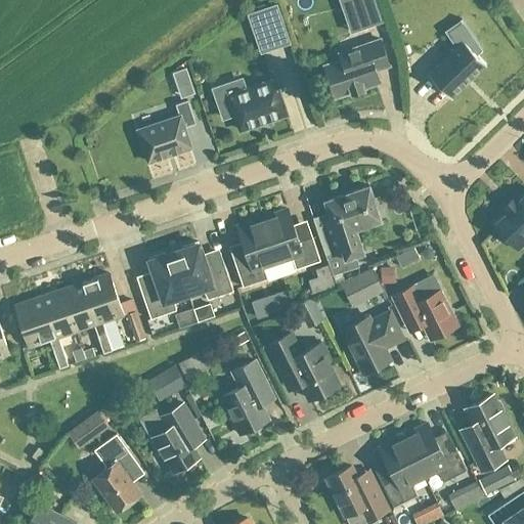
[(378,0),(357,0),(367,26),(385,19),(378,0)]
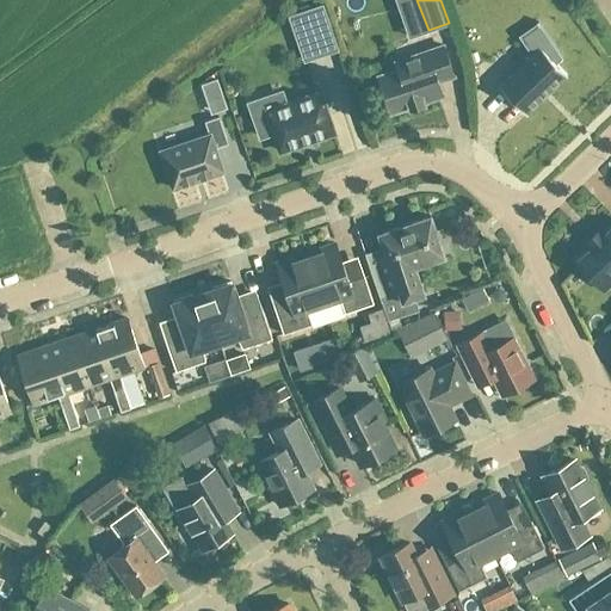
[(315,44),(333,38),(322,7),(290,17),(296,34),(310,29),(315,44)]
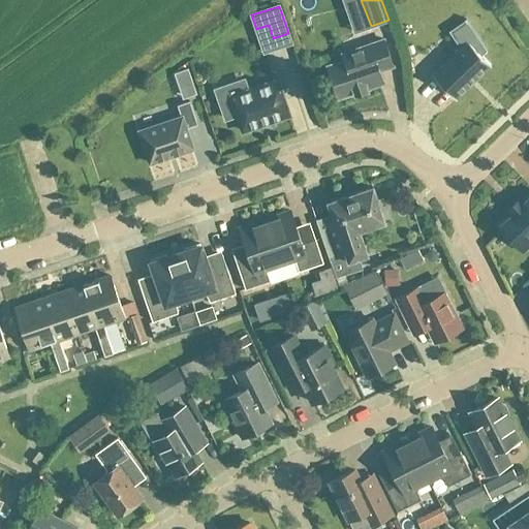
[(462,47),(432,75),(456,99),(491,65),(481,56),(488,51),(466,19),(465,21),(467,23),(453,32),(462,47)]
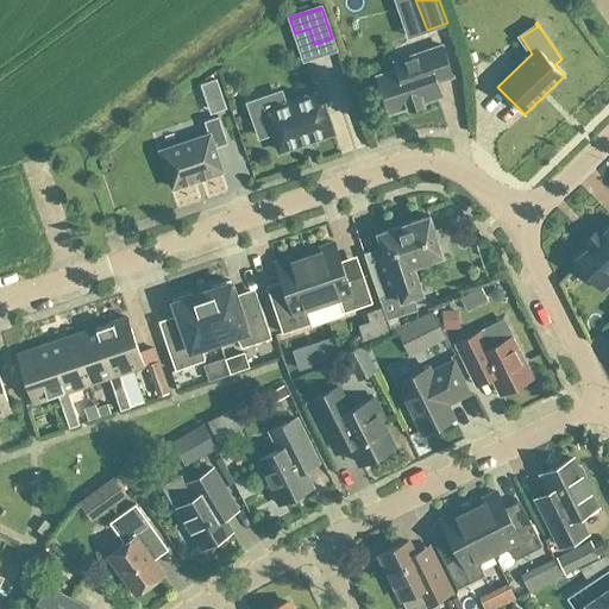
[(396,61),(399,69),(377,76),(390,113),(409,107),(409,110),(424,105),(422,102),(441,96),(437,81),(452,76),(443,45),(396,61)]
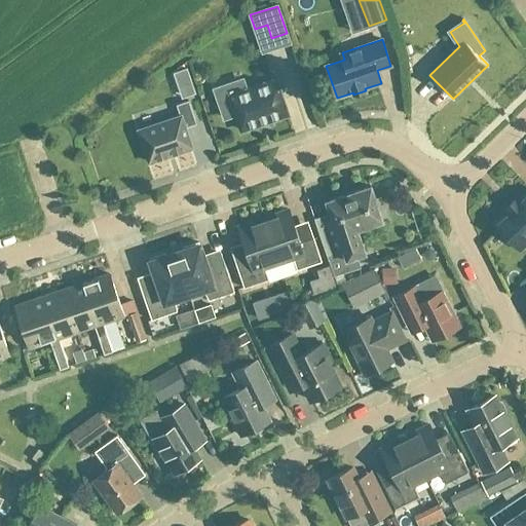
[(186,97),(195,94),(187,68),(174,73),(179,88),(183,87),(186,97)]
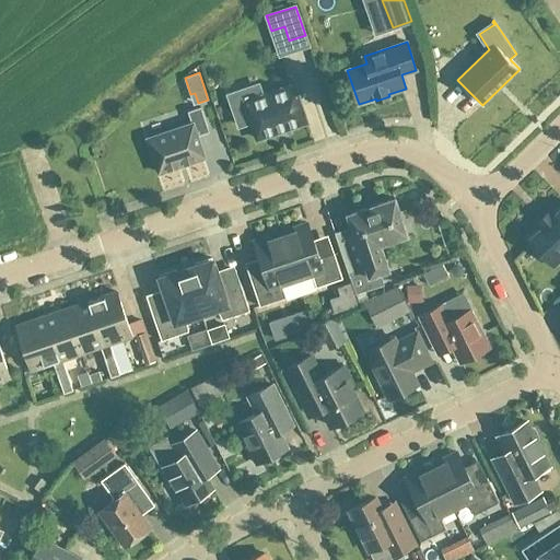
[(306,123),(294,84),(232,106),(238,126),(252,121),(257,139),(306,123)]
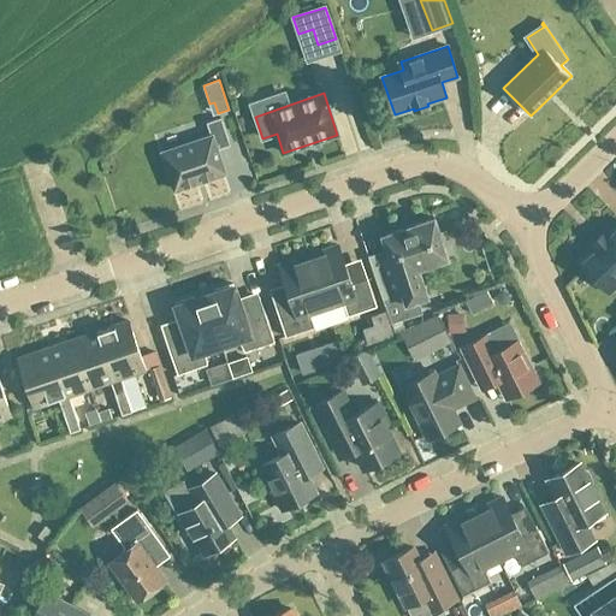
[(211,136),(211,137),(164,153),(164,152),(163,153),(163,154),(164,154),(175,188),(175,190),(177,189),(223,173),(225,173),(224,171),(217,150),(230,146),(220,118),(207,123),(211,136)]
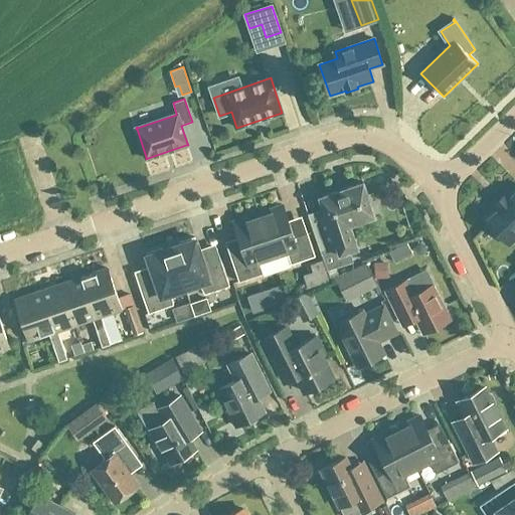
[(373,213),(378,211),(372,193),(367,195),(363,182),(320,197),(328,220),(313,225),(312,223),(311,224),(322,254),(327,270),(353,261),(349,250),(359,247),(351,224),(374,216),(373,213)]
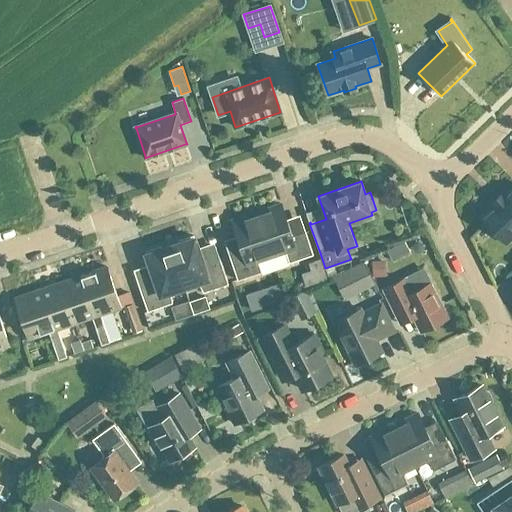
[(511,188),(505,195),(503,193),(491,204),(494,206),(482,218),(506,242),(511,236),(511,188)]
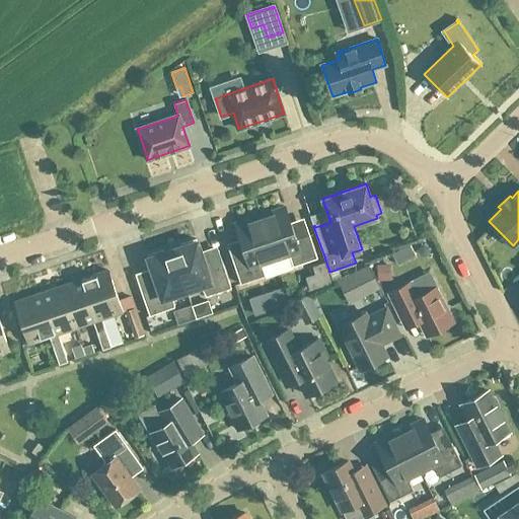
[(262,219),(275,257),(288,253),(293,267),(317,258),(310,235),(296,239),(285,207),(273,211),(274,215),(262,219)]
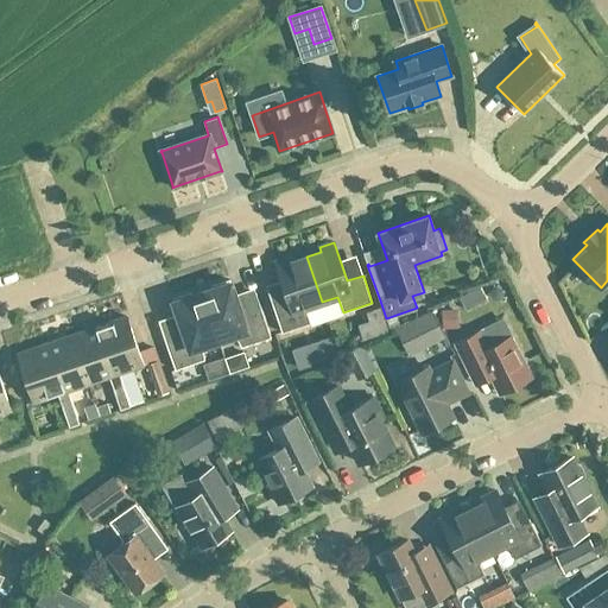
[(305,308),(322,302),(306,257),(292,261),(291,258),(276,263),(289,301),(273,306),(283,333),(311,323),(305,308)]
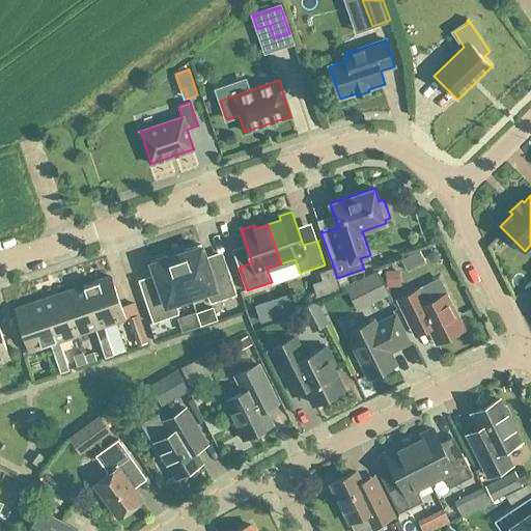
[(185,252),(176,255),(191,298),(205,292),(211,303),(236,295),(228,269),(211,275),(200,245),(184,250),(185,252)]
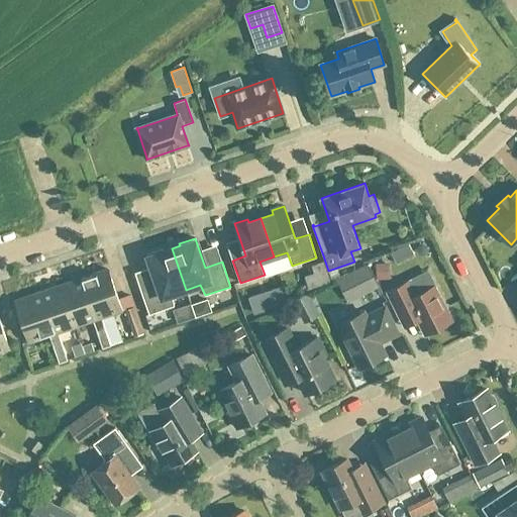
[(186,290),(172,248),(164,251),(164,248),(147,254),(157,284),(140,290),(148,314),(174,306),(172,294),(186,290)]
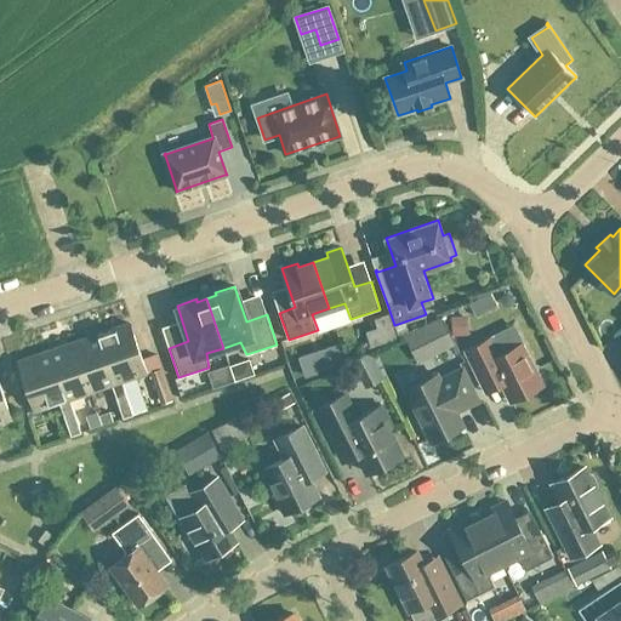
[(102,334),(119,381),(121,380),(146,371),(130,324),(102,334)]
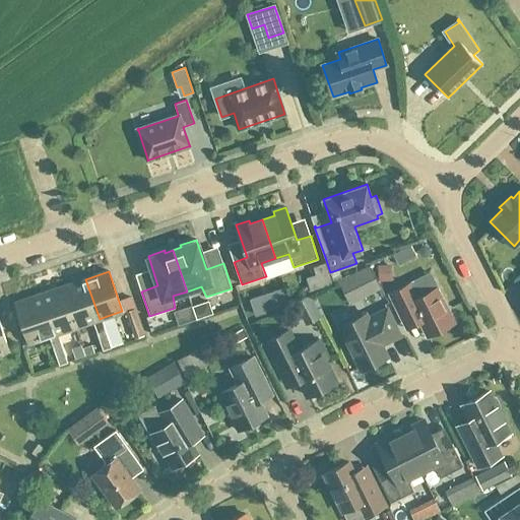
[(100,319),(85,279),(62,287),(75,327),(92,321),(98,336),(107,333),(102,318),(100,319)]
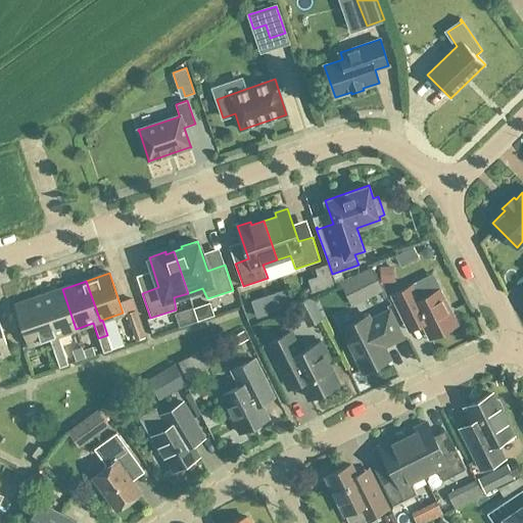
[(458,325),(439,289),(420,299),(413,284),(391,295),(409,331),(422,324),(429,338),(458,325)]
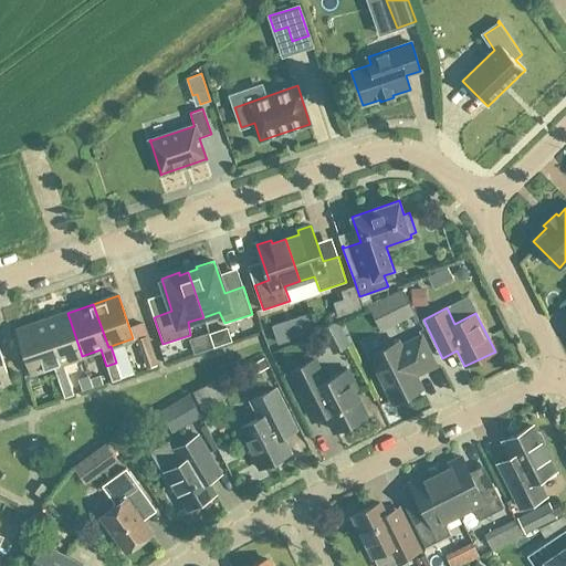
[(82,356),(67,313),(42,322),(56,365),(53,366),(59,381),(69,378),(63,363),(82,356)]
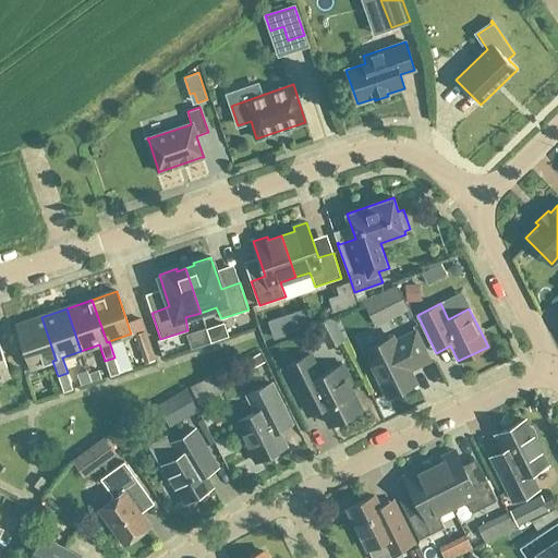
[(31,368),(52,361),(56,360),(41,317),(16,326),(31,368)]
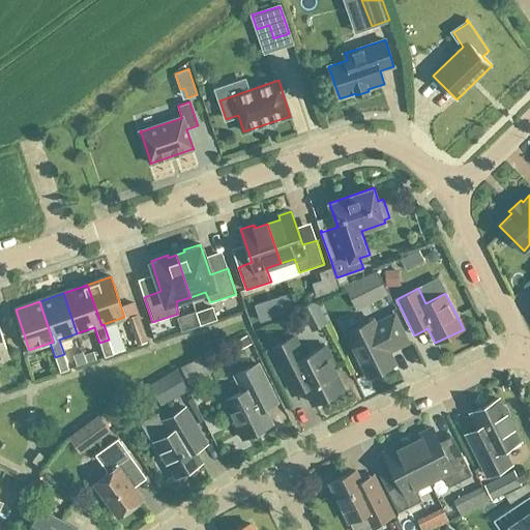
[(128,318),(139,346),(147,343),(137,315),(128,318)]
